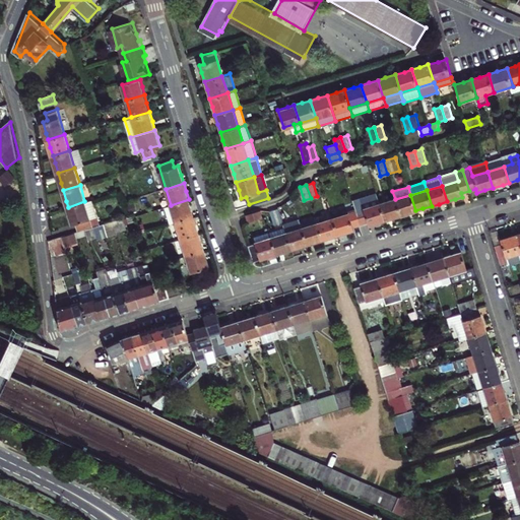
[(415,210),(410,195),(395,199),(400,215),(408,213),(415,210)]
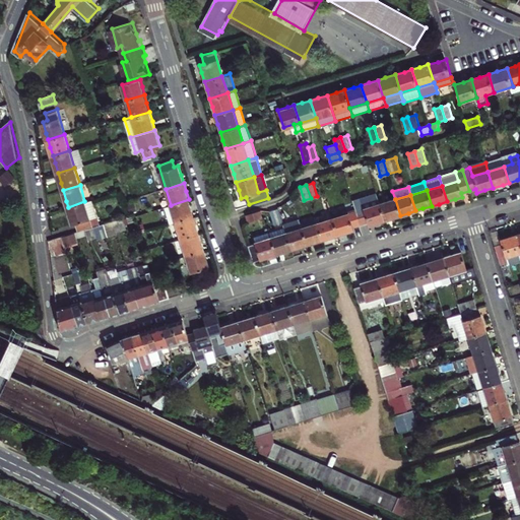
[(355,211),(380,204),(377,196),(361,201),(360,199),(352,201),(355,211)]
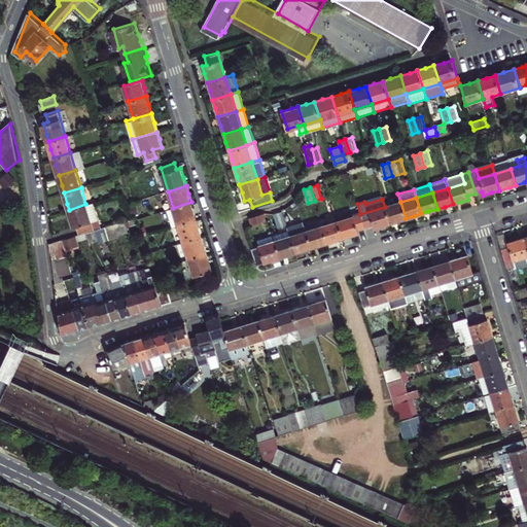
[(72,220),(74,227),(78,226),(79,234),(78,237),(102,230),(94,202),(85,204),(69,210),(72,220)]
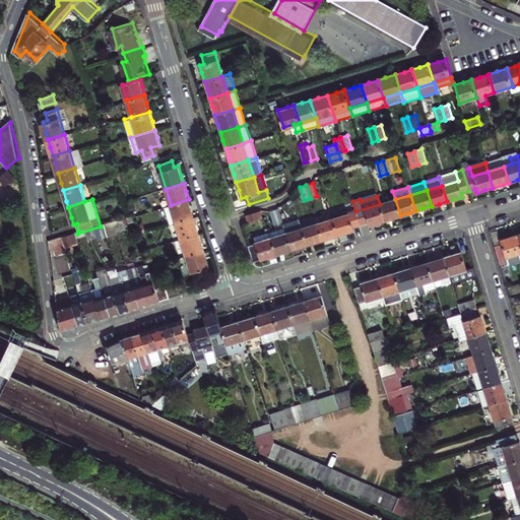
[(171,205),(176,221),(194,216),(191,208),(189,199),(171,205)]
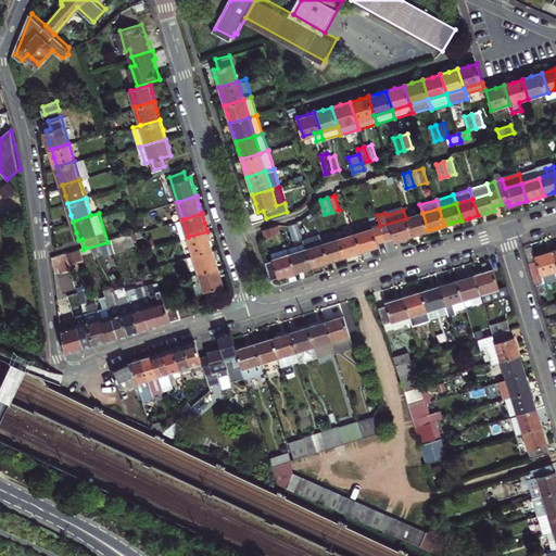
[(428,230),(422,213),(406,218),(412,236),(419,232),(428,230)]
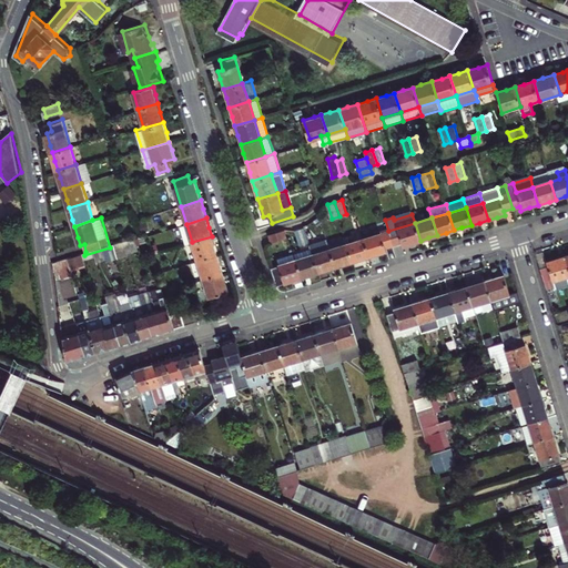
[(412,243),(421,241),(415,223),(388,231),(393,244),(401,242),(403,246),(412,243)]
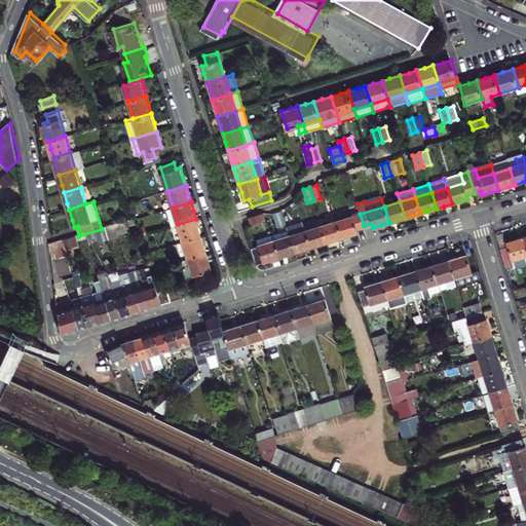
[(285,223),(280,209),(272,212),(276,225),(285,223)]
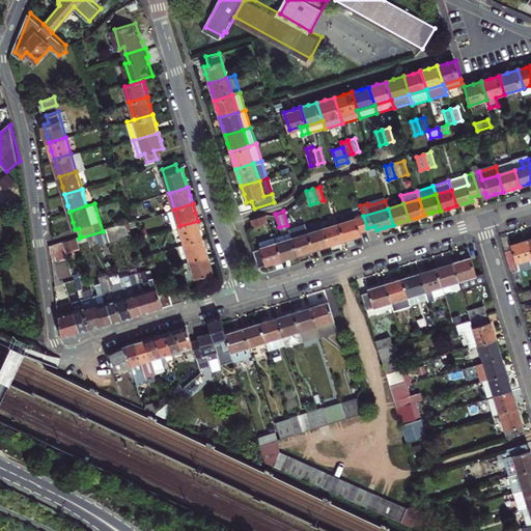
[(256,225),(270,222),(268,214),(254,218),(256,225)]
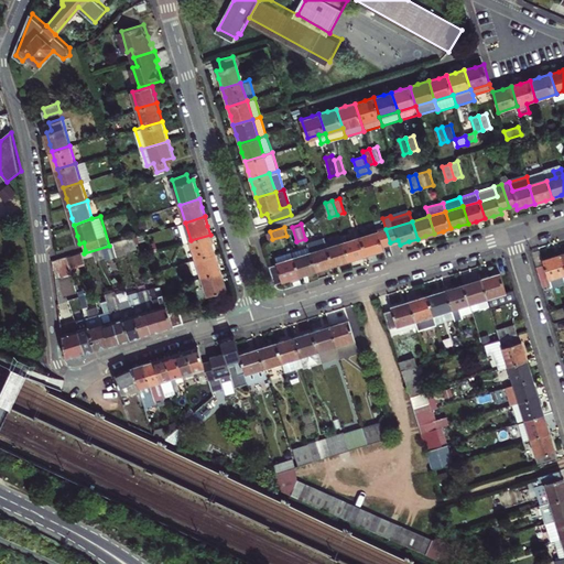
[(386,229),(361,236),(367,255),(377,251),(383,249),(382,246),(390,242),(386,229)]
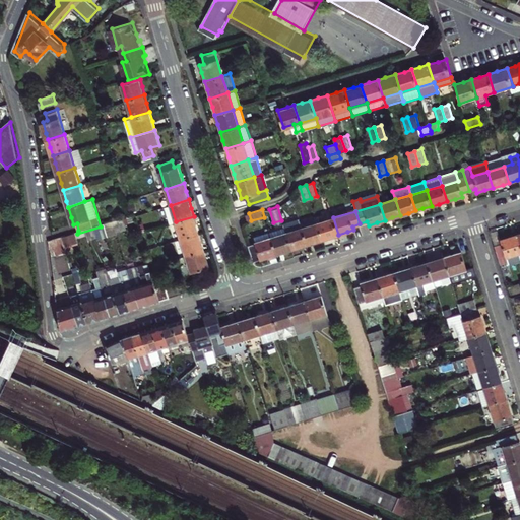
[(181,239),(199,234),(197,225),(194,216),(176,221),(181,239)]
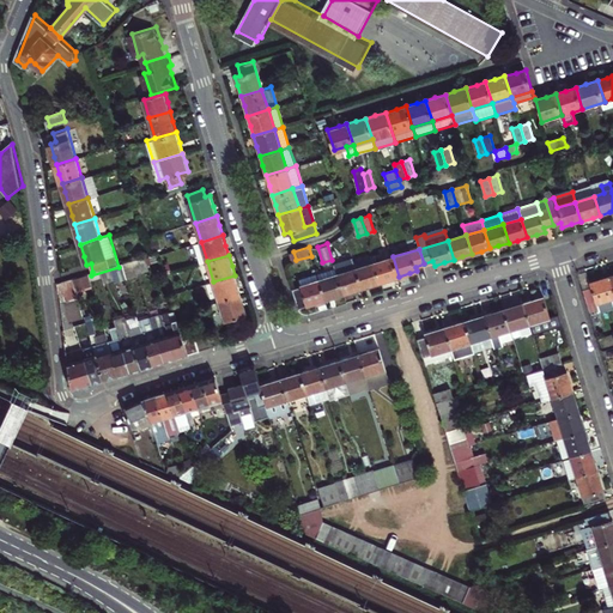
[(393,256),(375,262),(381,281),(390,279),(399,277),(393,256)]
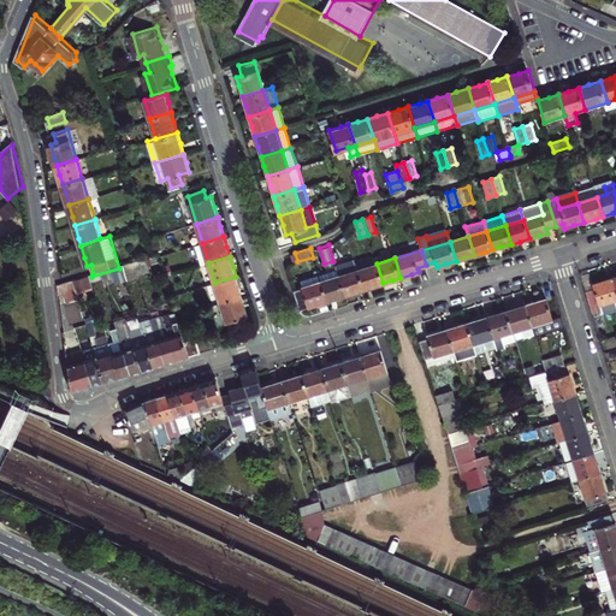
[(342,264),(336,265),(337,268),(345,295),(355,291),(363,289),(355,261),(342,265),(342,264)]
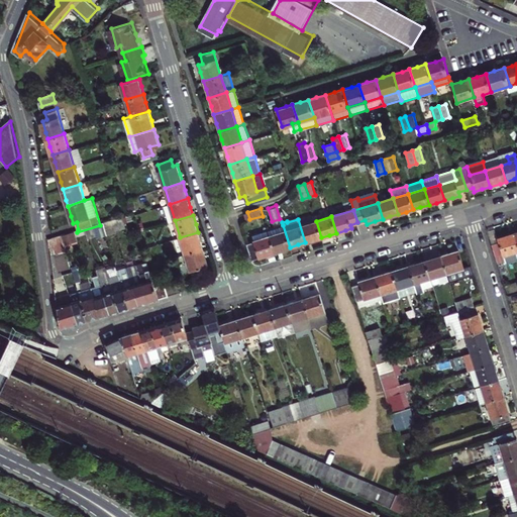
[(316,221),(300,226),(305,242),(315,239),(321,237),(316,221)]
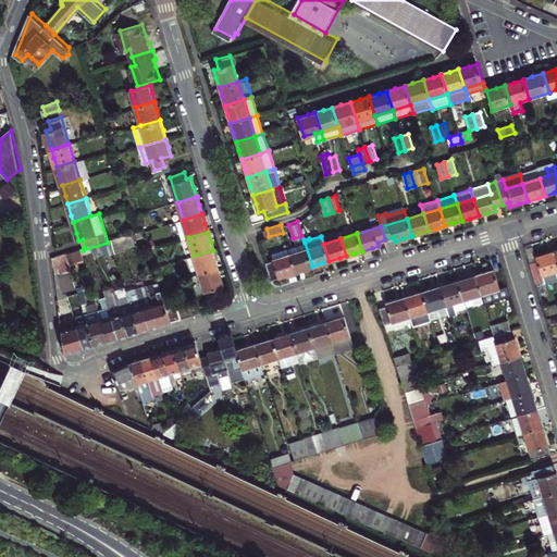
[(305,243),(288,248),(296,272),(305,269),(312,267),(305,243)]
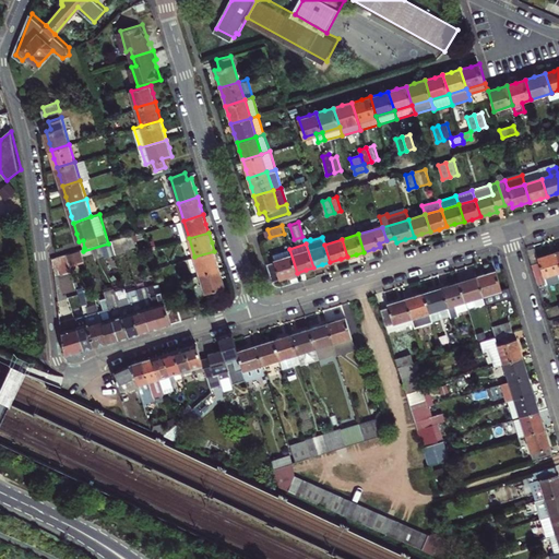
[(539,261),(538,258),(536,247),(527,249),(532,263),(539,261)]
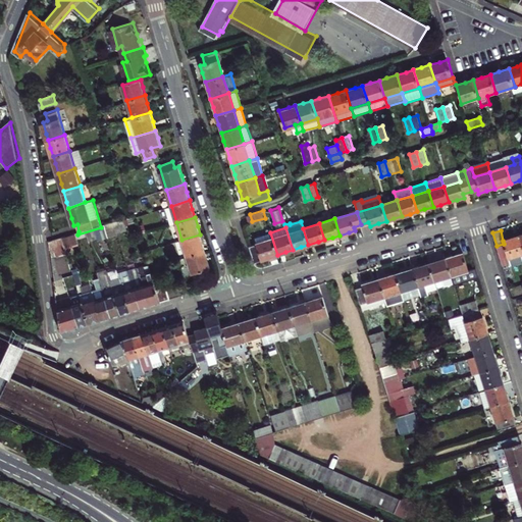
[(277,255),(270,232),(255,237),(256,243),(249,245),(255,261),(267,258),(277,255)]
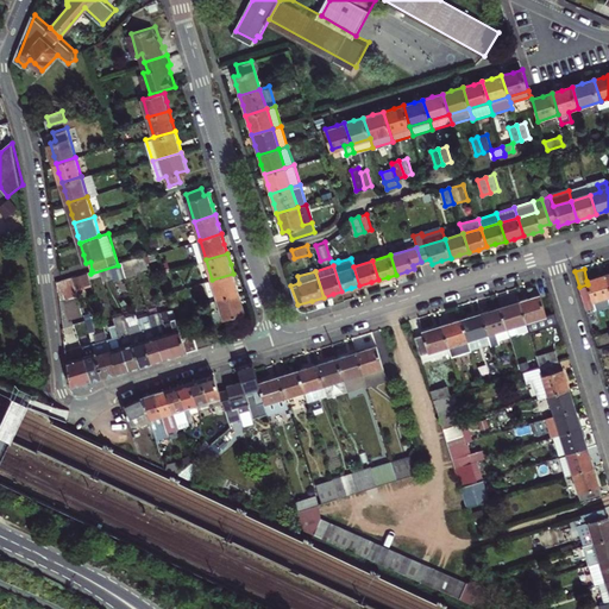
[(75,278),(76,283),(92,278),(90,274),(75,278)]
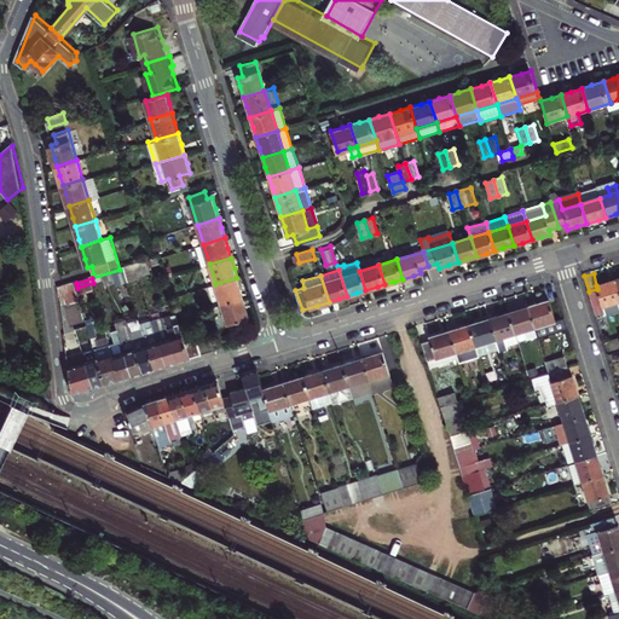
[(221,304),(243,296),(241,289),(237,278),(215,284),(221,304)]
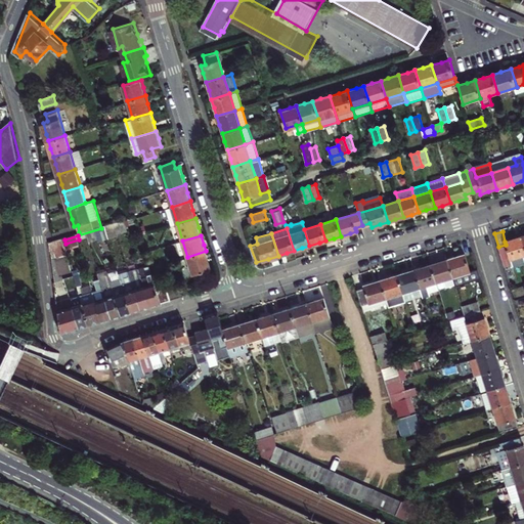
[(506,267),(512,265),(511,260),(523,255),(523,239),(523,236),(515,238),(505,242),(506,245),(498,247),(506,267)]
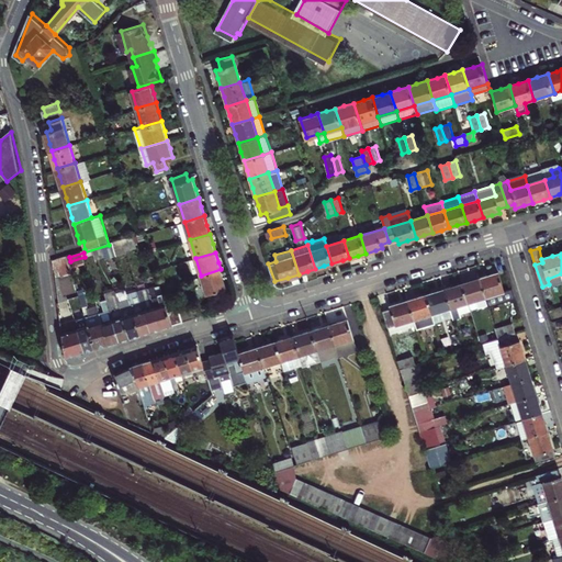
[(54,261),(56,273),(72,269),(70,261),(69,257),(54,261)]
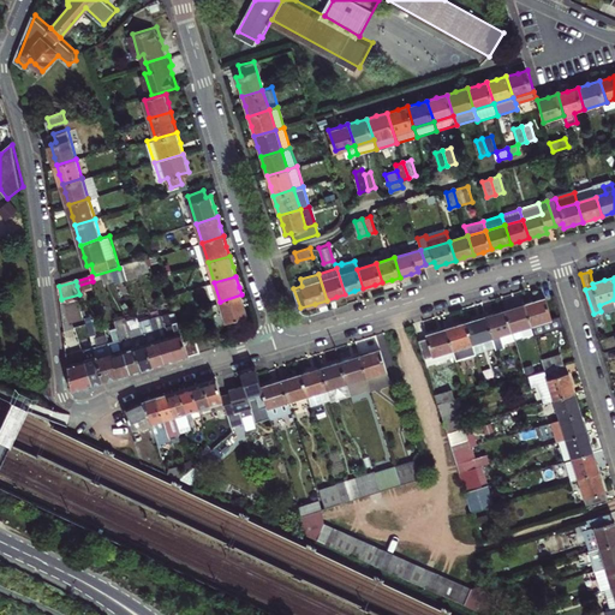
[(244,304),(242,294),(220,302),(227,322),(248,316),(244,304)]
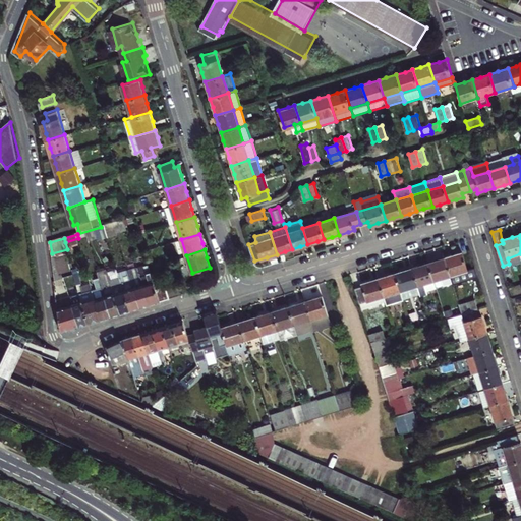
[(520,253),(508,258),(509,264),(510,266),(520,263),(520,253)]
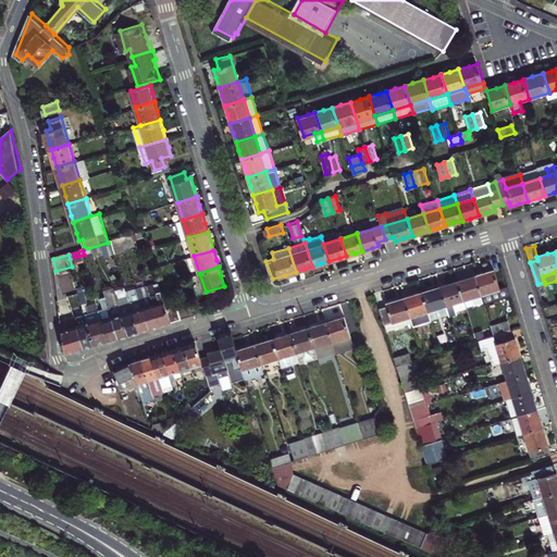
[(486,274),(477,277),(486,307),(491,306),(490,302),(503,298),(495,272),(486,274)]
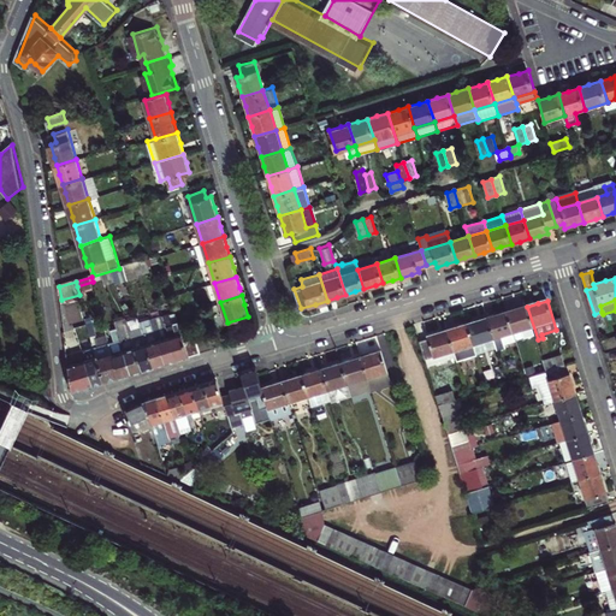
[(538,339),(527,307),(517,309),(507,313),(514,336),(525,332),(527,343),(538,339)]
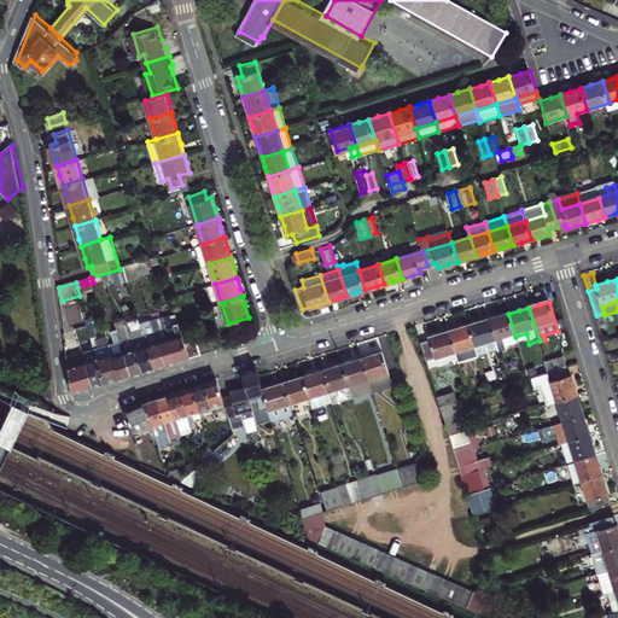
[(516,337),(508,314),(500,316),(489,320),(500,355),(511,351),(509,348),(519,345),(516,337)]
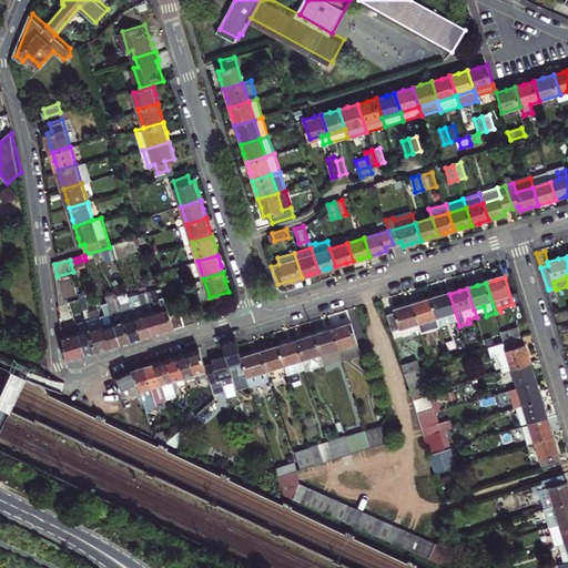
[(87,314),(98,352),(107,348),(112,347),(104,322),(103,315),(92,318),(91,314),(92,314),(84,291),(80,292),(87,314)]
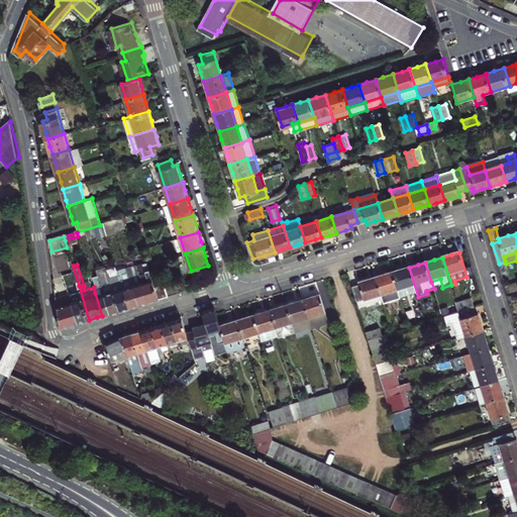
[(418,297),(409,268),(402,270),(394,273),(402,301),(418,297)]
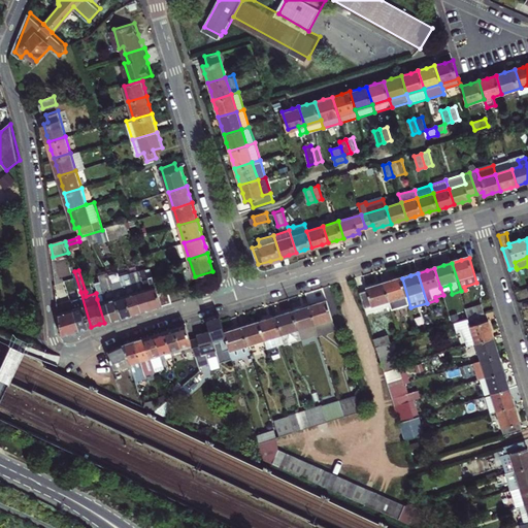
[(160,292),(158,286),(153,287),(151,282),(150,283),(146,274),(143,275),(145,284),(154,307),(158,306),(163,304),(160,292)]
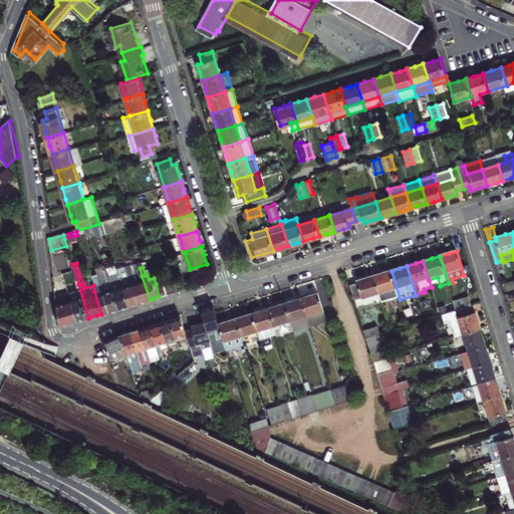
[(150,299),(142,276),(137,277),(135,270),(131,271),(140,302),(146,300),(150,299)]
